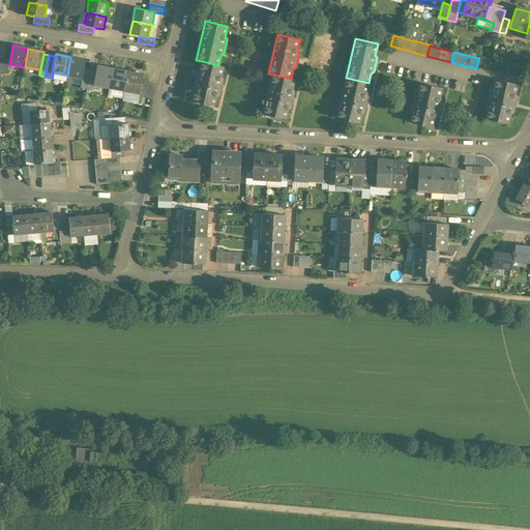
[(86,59),(70,57),(67,76),(83,79),(85,68),(86,59)]
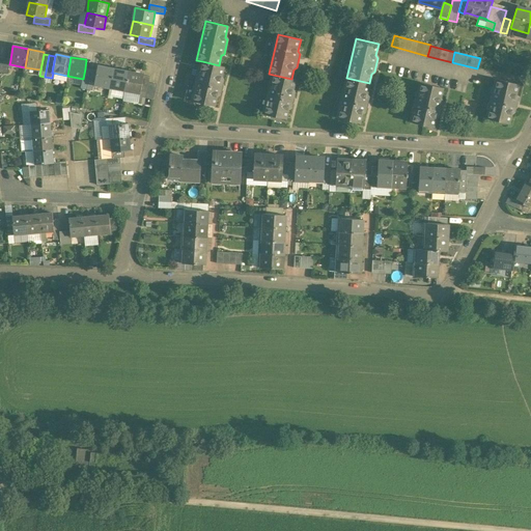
[(10,60),(4,59),(1,74),(8,75),(10,64),(9,64),(10,60)]
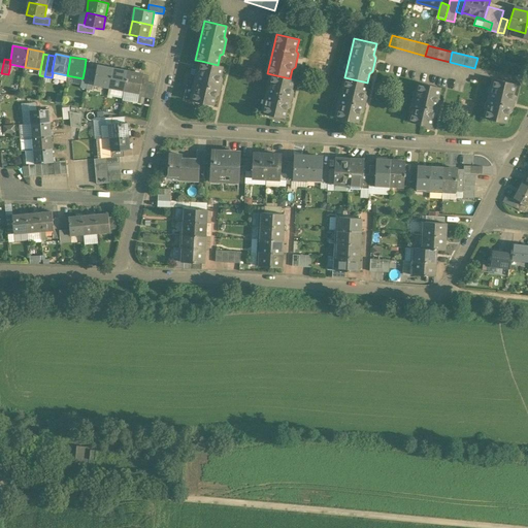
[(218,65),(201,61),(191,100),(213,106),(217,96),(219,94),(222,80),(221,78),(224,66),(218,65)]
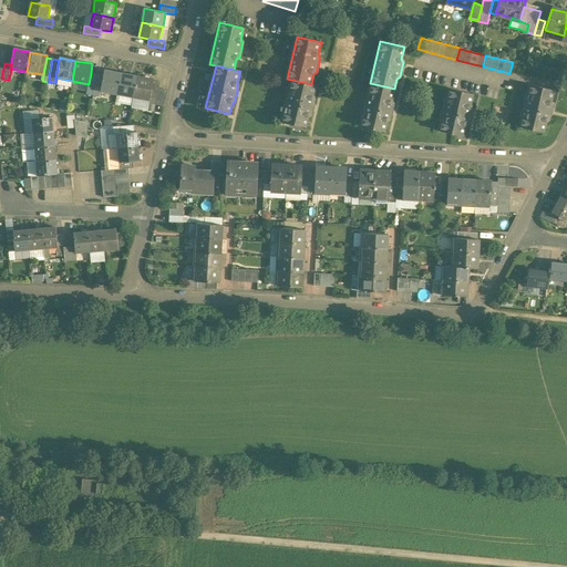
[(121,73),(104,70),(104,75),(101,91),(117,94),(121,73)]
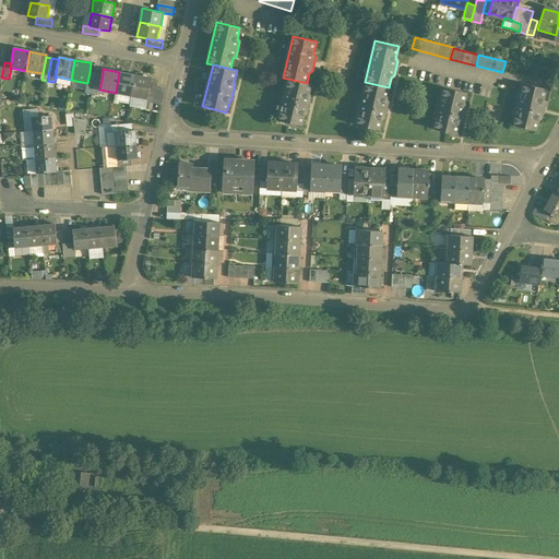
[(96,73),(90,72),(87,83),(85,90),(93,91),(96,73)]
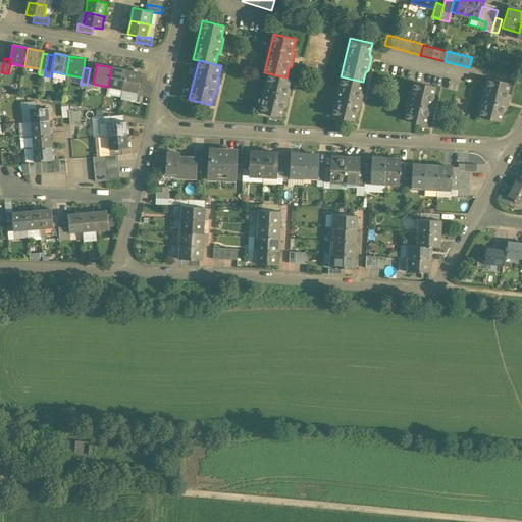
[(126,70),(111,67),(108,87),(122,90),(126,70)]
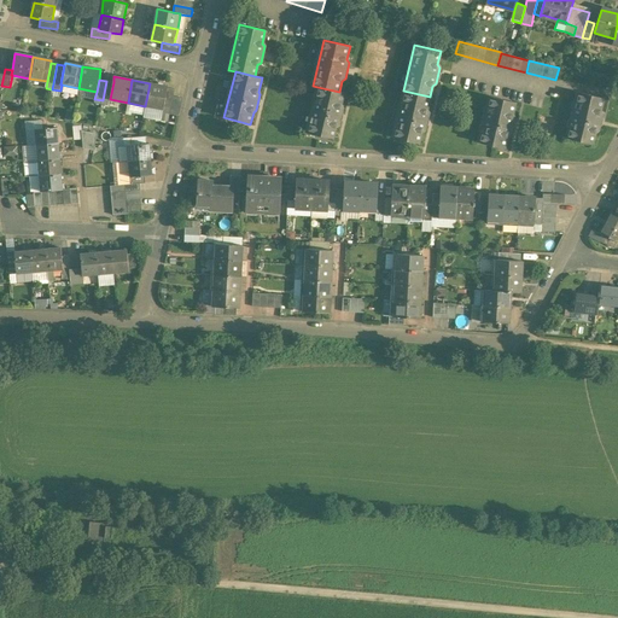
[(114,82),(106,81),(103,100),(101,105),(109,108),(110,99),(114,82)]
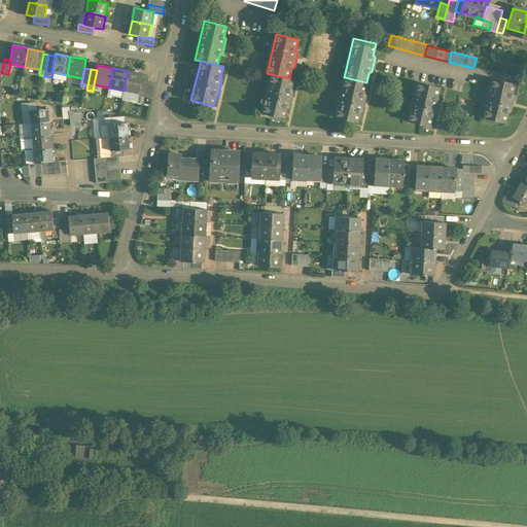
[(143,74),(128,71),(124,91),(139,93),(143,75),(143,74)]
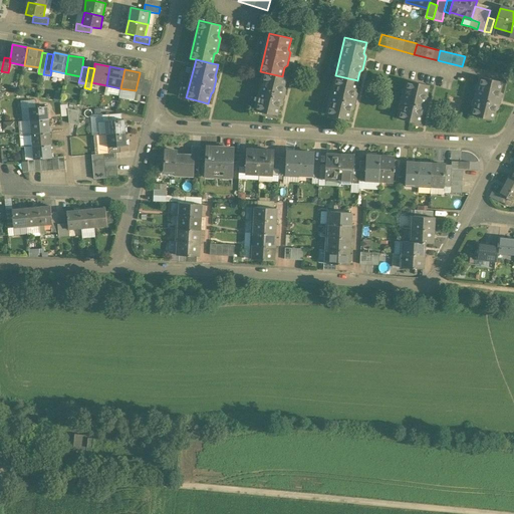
[(282,76),(264,72),(255,109),(277,115),(280,104),(283,103),(285,91),(284,87),(286,77),(282,76)]
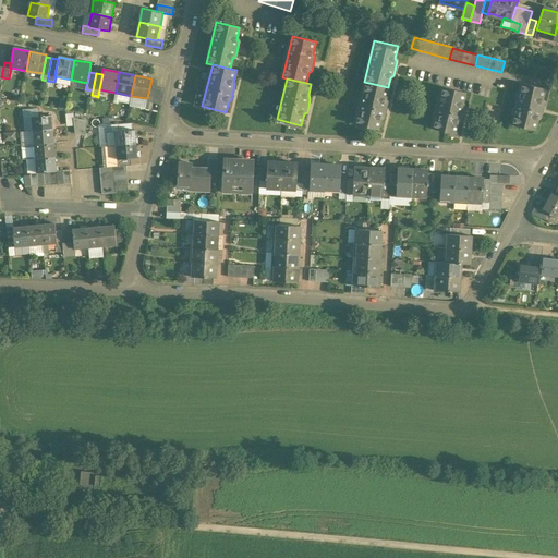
[(87,83),(71,80),(70,85),(70,88),(85,91),(85,89),(87,83)]
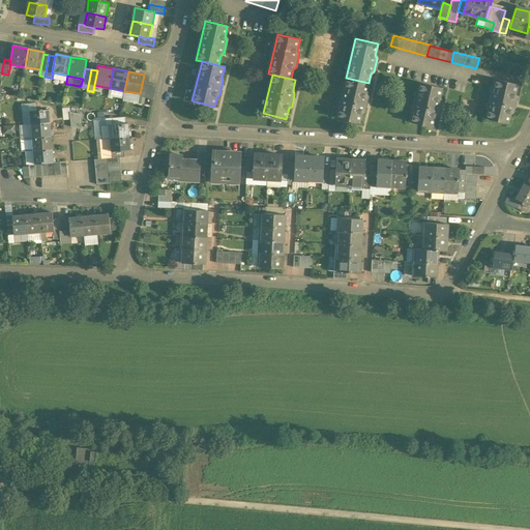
[(150,77),(144,76),(140,93),(139,97),(146,98),(148,83),(149,83),(150,77)]
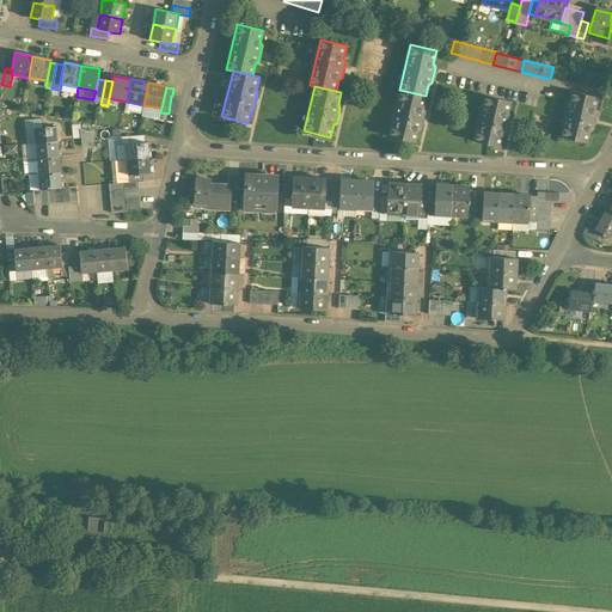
[(426,96),(399,90),(389,135),(415,141),(418,129),(421,128),(424,114),(426,111),(423,108),(426,96)]
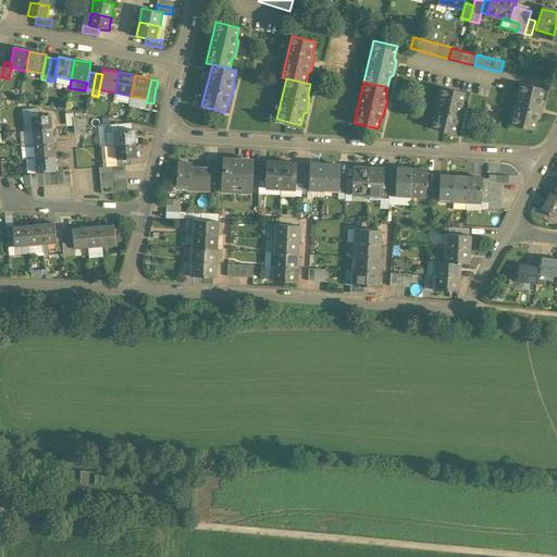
[(545,87),(521,82),(511,123),(535,128),(537,118),(541,115),(544,100),(542,98),(545,87)]
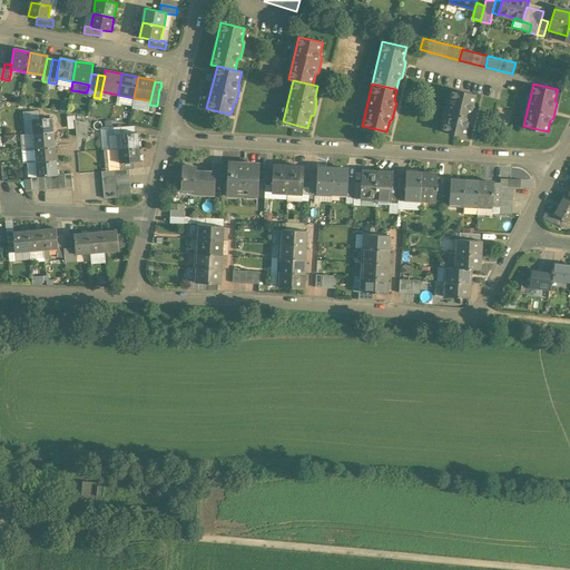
[(477,94),(451,88),(441,130),(467,136),(469,125),(472,123),(475,108),(473,105),(477,94)]
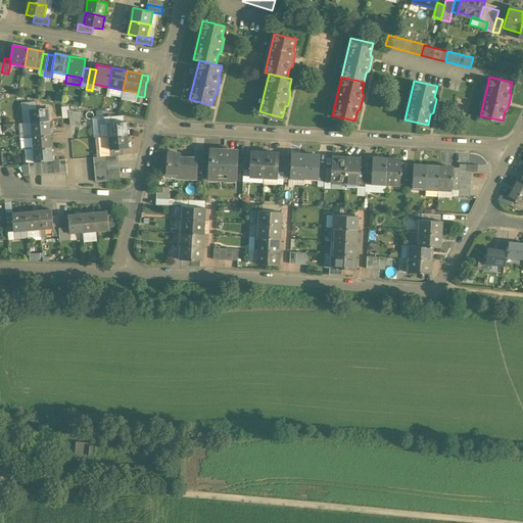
[(147,82),(146,82),(144,97),(151,98),(155,83),(147,82)]
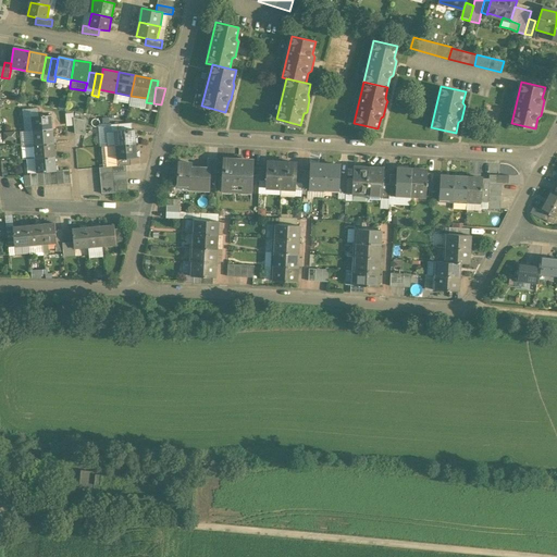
[(131,96),(115,93),(113,100),(130,103),(131,96)]
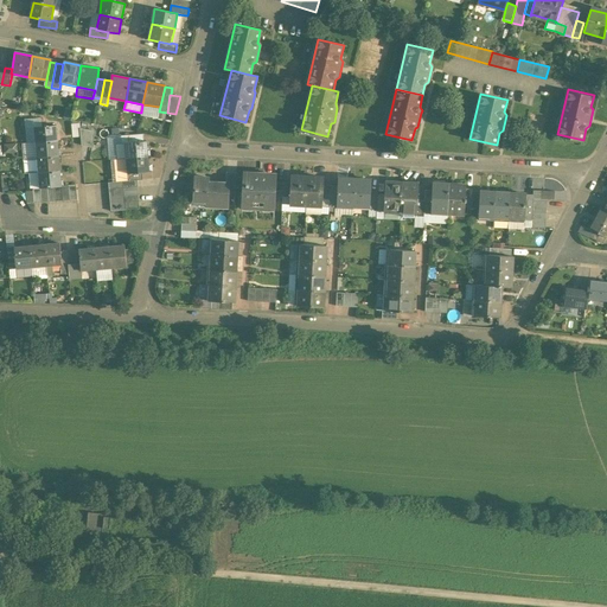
[(160,107),(142,104),(141,113),(141,115),(158,117),(159,112),(160,107)]
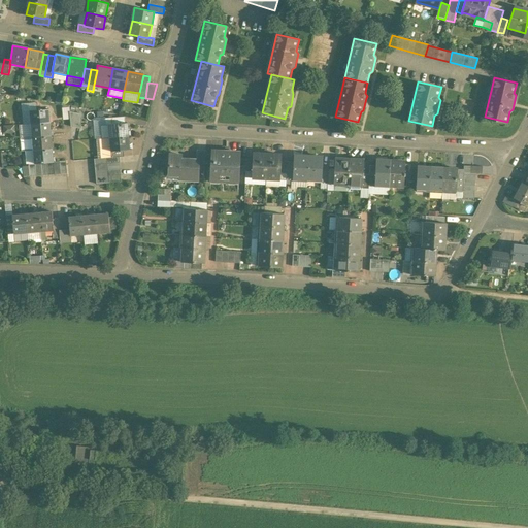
[(471,114),(472,101),(463,100),(463,114),(471,114)]
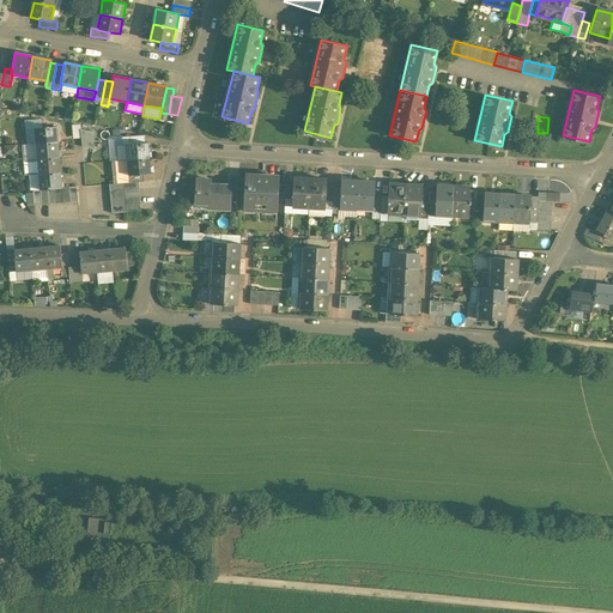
[(43,121),(26,122),(29,145),(37,144),(36,128),(43,128),(43,121)]
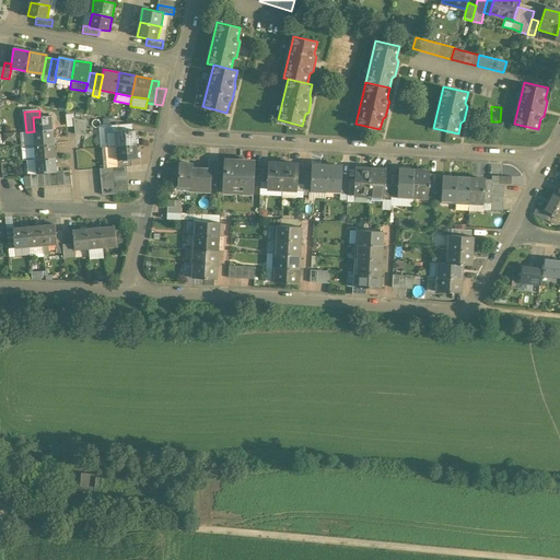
[(39,117),(33,117),(34,131),(54,130),(51,116),(39,117)]
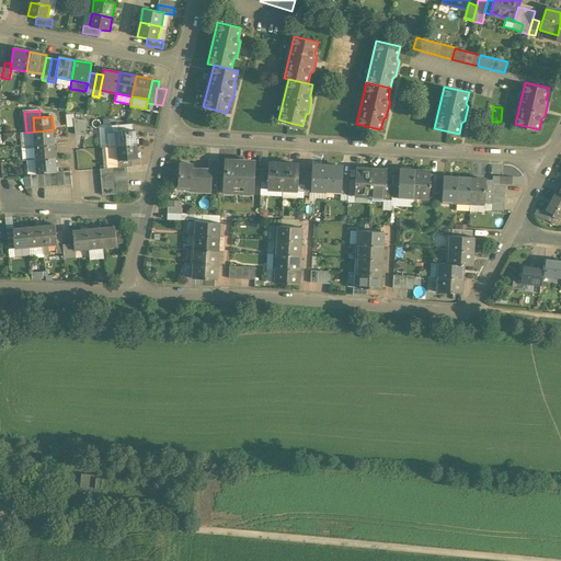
[(15,130),(1,133),(2,141),(18,139),(15,130)]
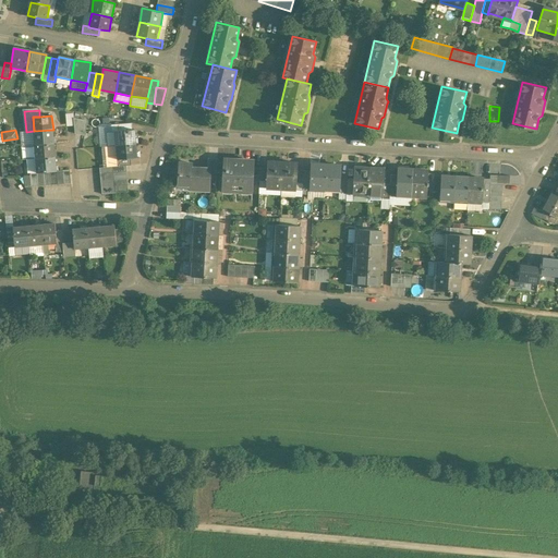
[(53,130),(34,131),(35,145),(55,143),(53,130)]
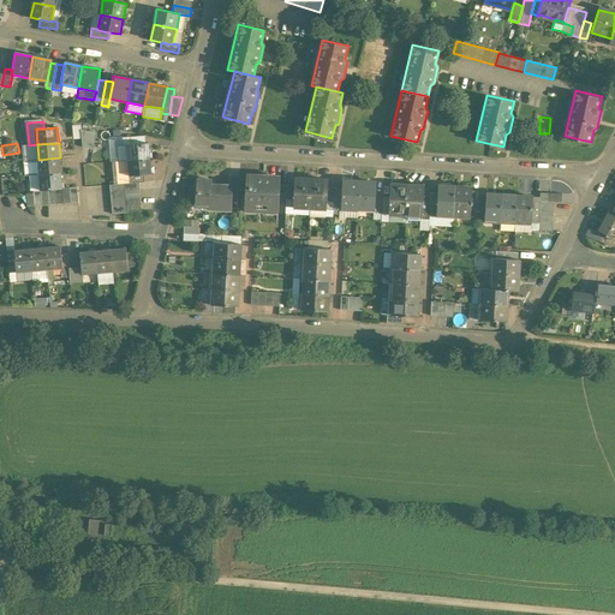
[(132,144),(127,145),(129,161),(150,159),(148,143),(145,143),(132,144)]
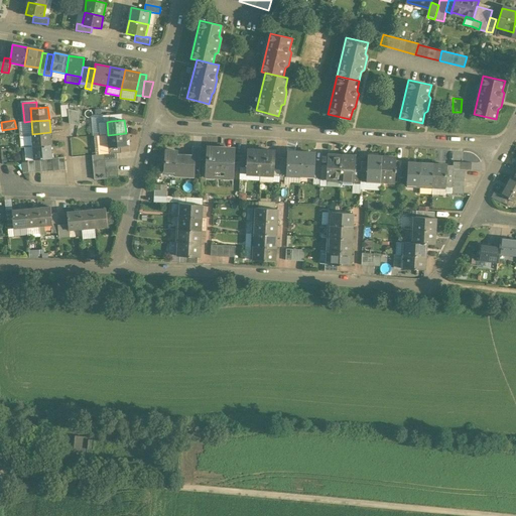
[(24,122),(20,122),(21,135),(32,134),(31,121),(24,122)]
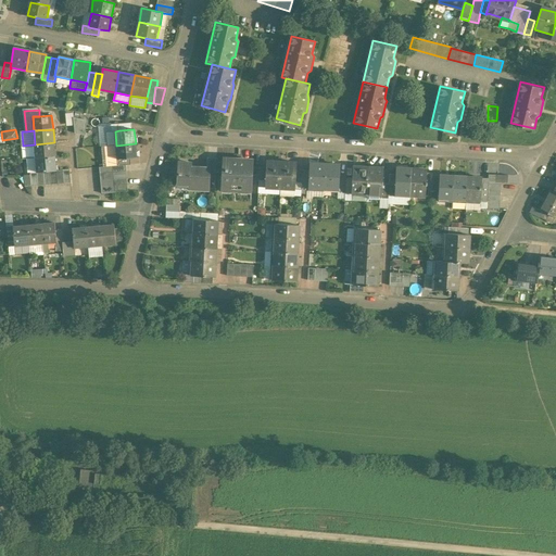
[(112,131),(100,133),(101,147),(108,146),(106,133),(112,131)]
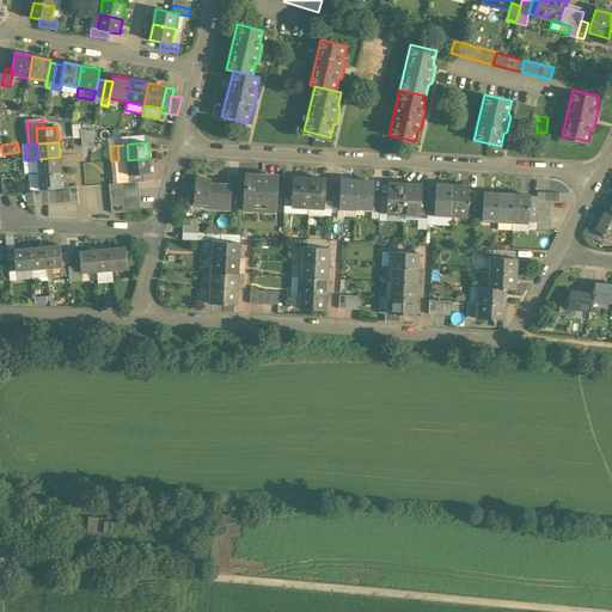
[(123,145),(117,146),(118,160),(118,161),(128,160),(127,145),(123,145)]
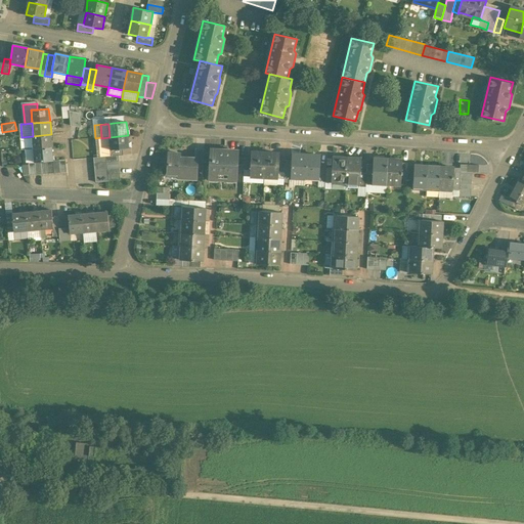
[(51,134),(33,136),(34,149),(52,147),(51,134)]
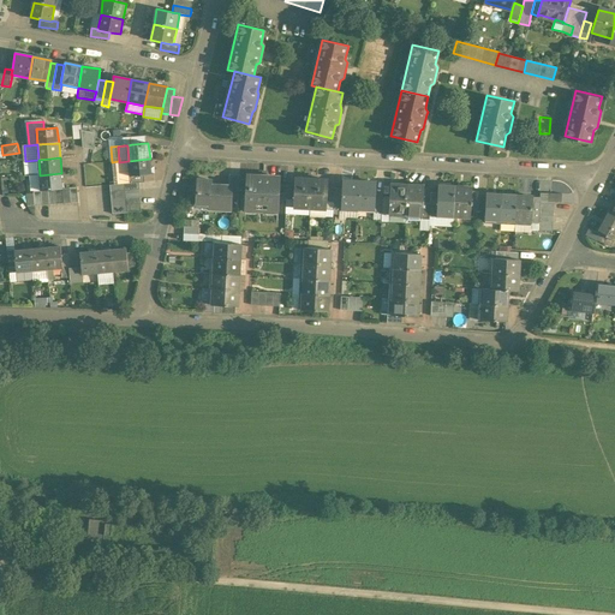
[(150,159),(129,161),(130,174),(145,173),(151,173),(150,159)]
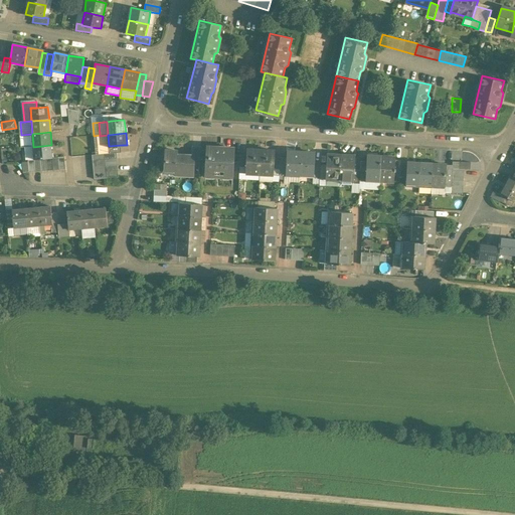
[(32,134),(21,135),(22,148),(25,147),(33,147),(32,134)]
